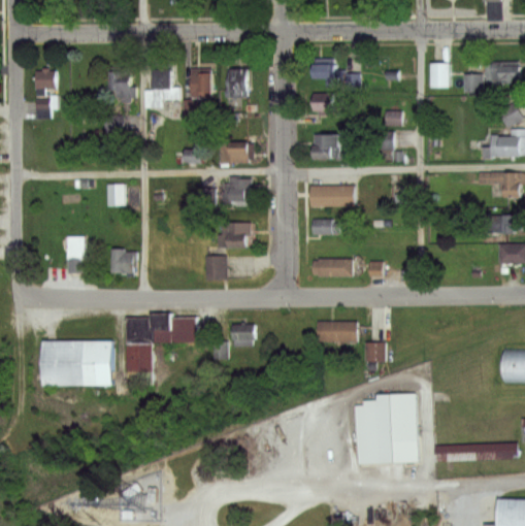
[(431,64),(449,63),(449,88),(431,89),(431,64)]
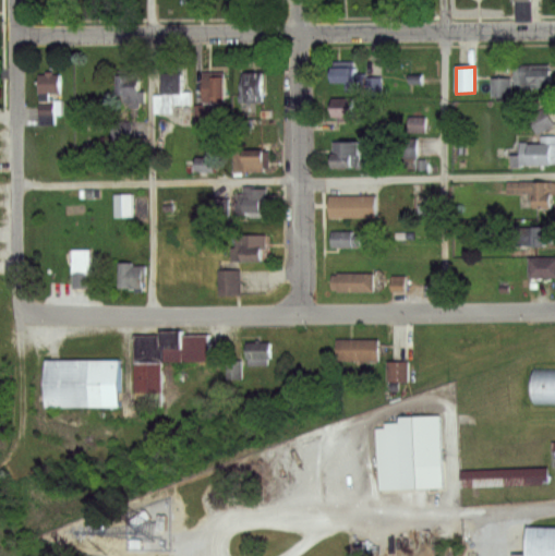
[(525,68),(547,67),(547,87),(526,87),(525,68)]
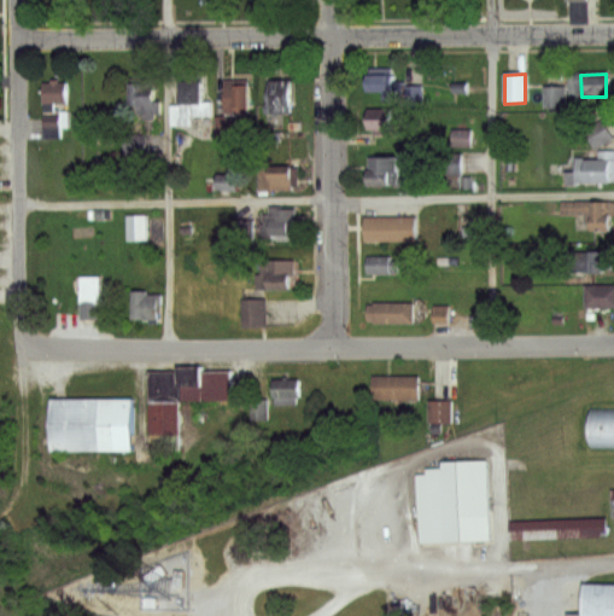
[(366,75),(390,75),(390,82),(399,82),(401,87),(421,87),(422,110),(396,111),(396,103),(382,103),(382,91),(367,91),(366,75)]
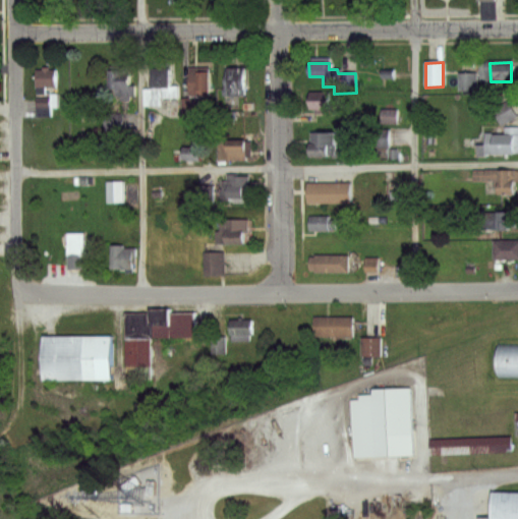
[(34,69),(40,69),(40,67),(47,67),(47,70),(54,70),(54,89),(33,89),(34,69)]
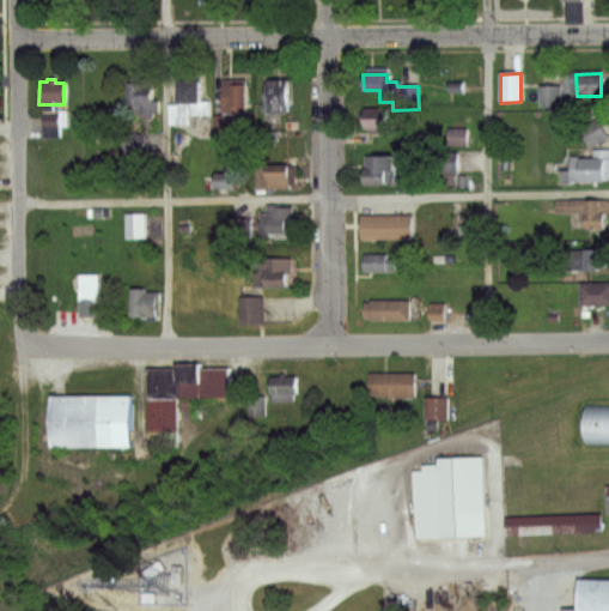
[(268,80),(279,79),(279,90),(285,90),(286,114),(263,115),(263,96),(268,96),(268,80)]
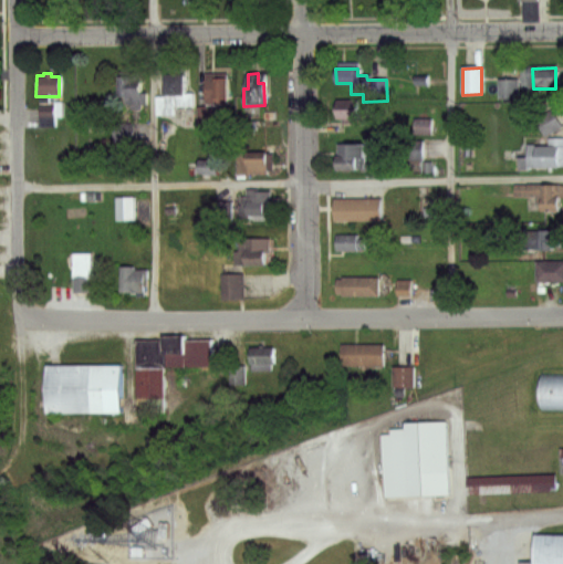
[(163,74),(184,74),(184,95),(163,95),(163,74)]
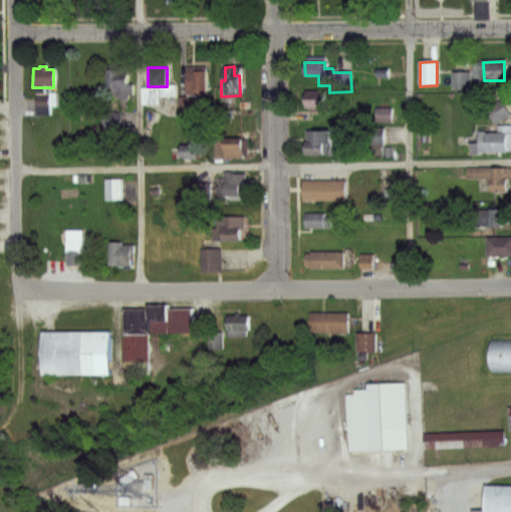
[(185,67),(192,67),(192,71),(204,71),(204,94),(185,94),(185,67)]
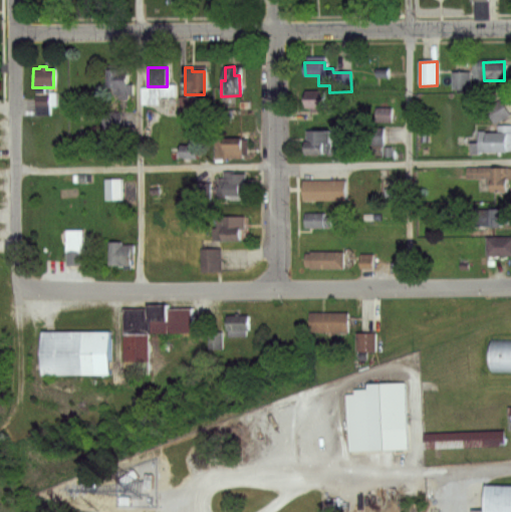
[(106,69),(118,69),(118,74),(126,74),(126,82),(133,82),(133,94),(111,94),(111,86),(106,86),(106,69)]
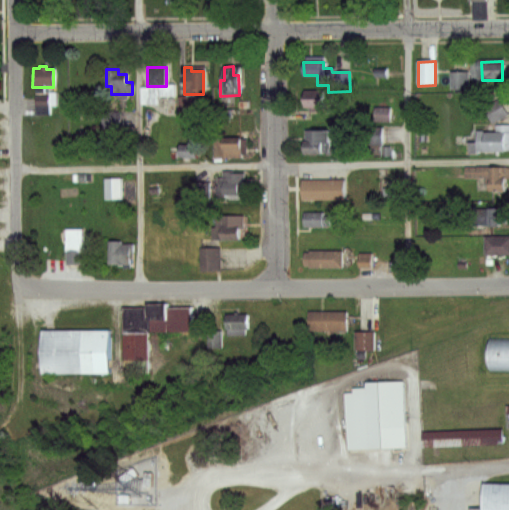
[(448,71),(466,70),(467,88),(449,89),(448,71)]
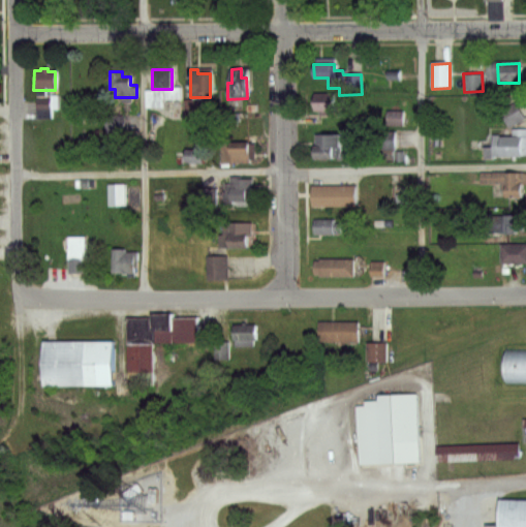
[(312,96),(333,96),(333,112),(312,112),(312,96)]
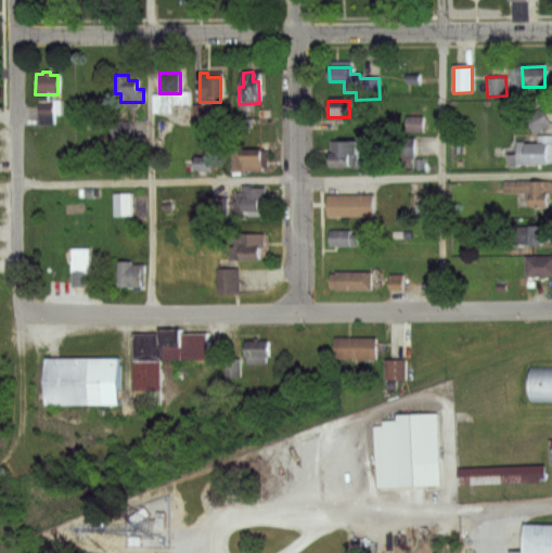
[(38,105),(50,105),(51,116),(38,116),(38,105)]
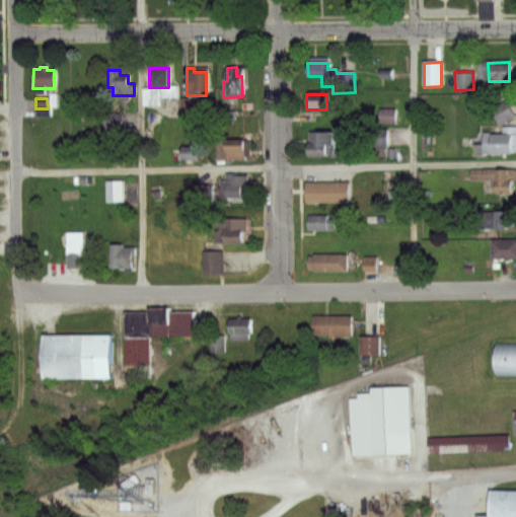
[(179,98),(195,98),(195,116),(179,116),(179,98)]
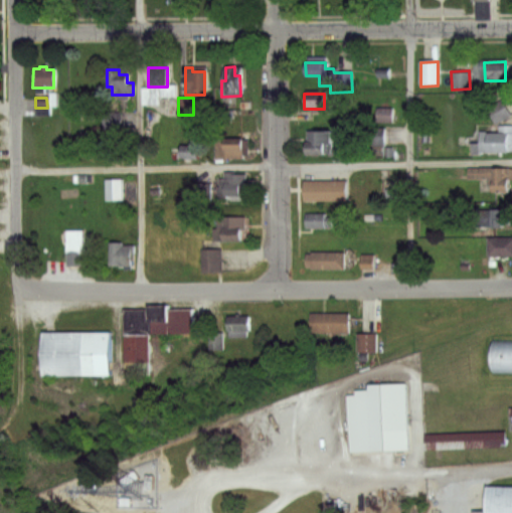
[(485,110),(499,101),(508,115),(494,124),(485,110)]
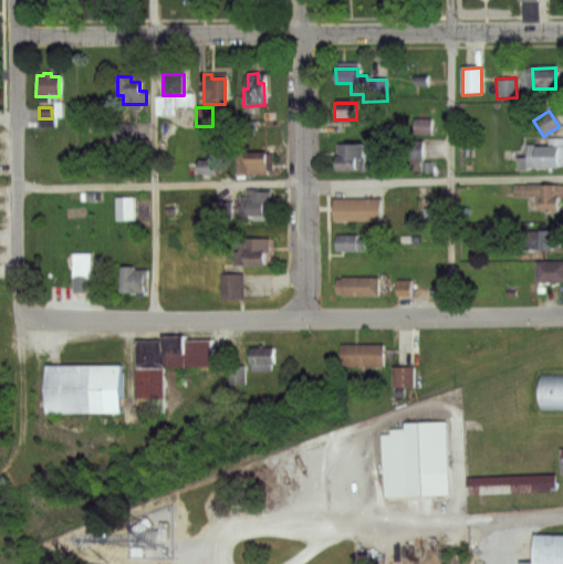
[(427,136),(427,119),(406,119),(406,136),(427,136)]
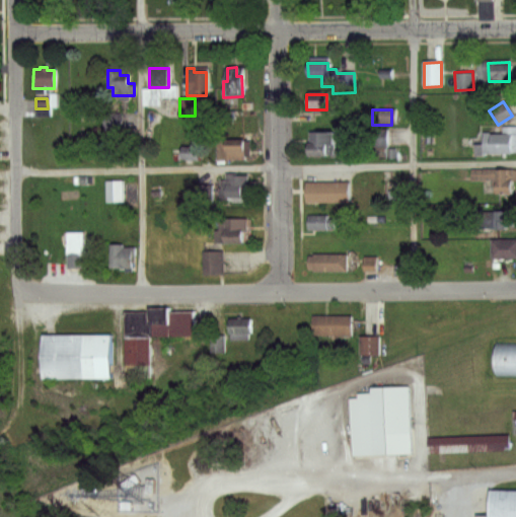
[(101,114),(120,115),(120,132),(101,132),(101,114)]
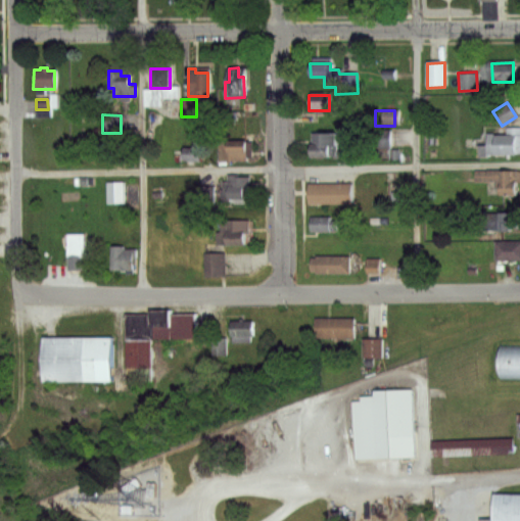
[(369,132),(387,132),(387,149),(369,149),(369,132)]
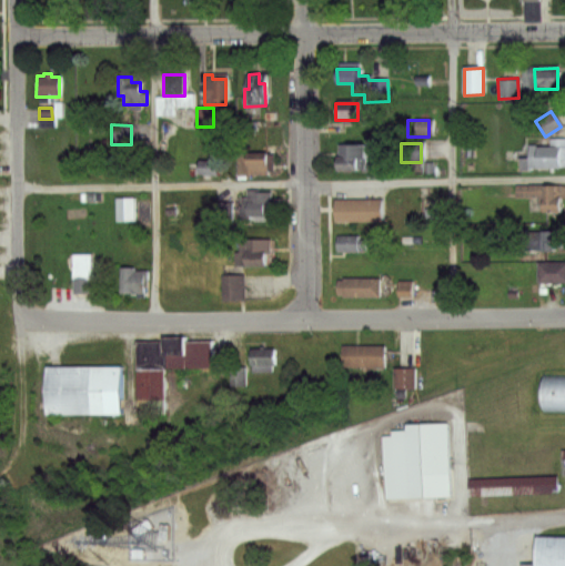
[(336,144),(369,144),(370,159),(363,159),(363,164),(370,164),(369,171),(334,171),(334,158),(341,158),(335,153),(336,144)]
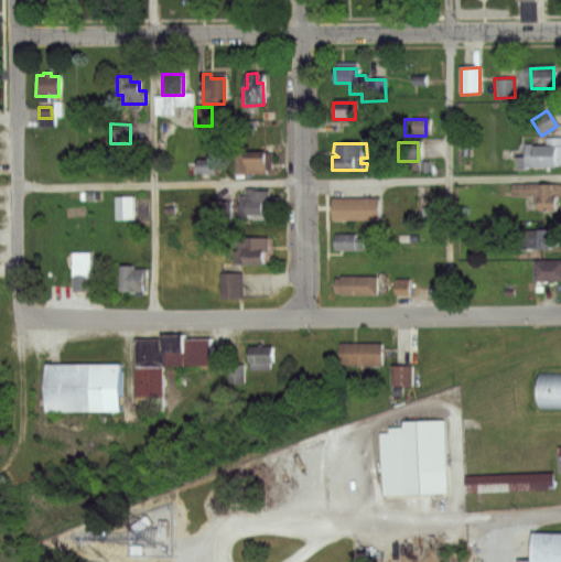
[(516,146),(556,144),(557,164),(516,165),(516,146)]
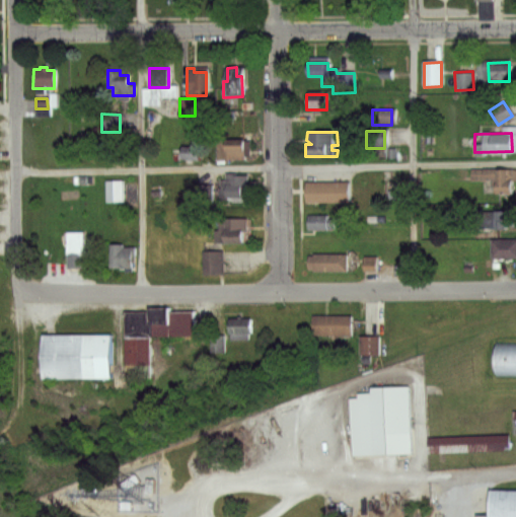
[(216,141),(224,141),(224,145),(244,145),(244,142),(250,142),(250,160),(216,160),(216,141)]
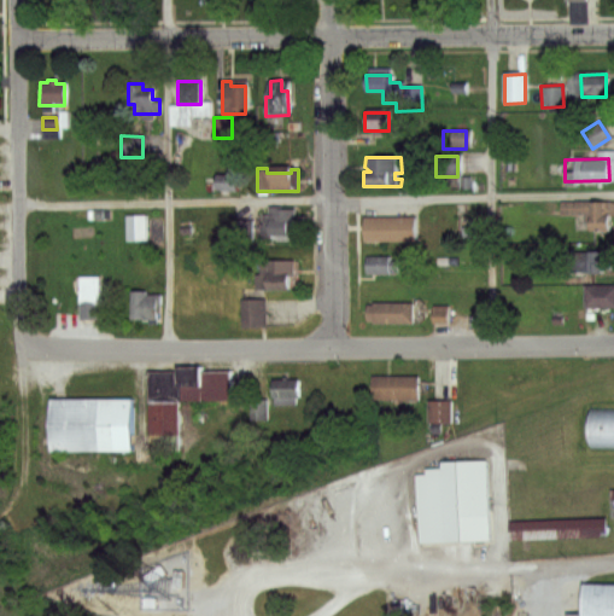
[(202,193),(228,193),(228,176),(202,176),(202,193)]
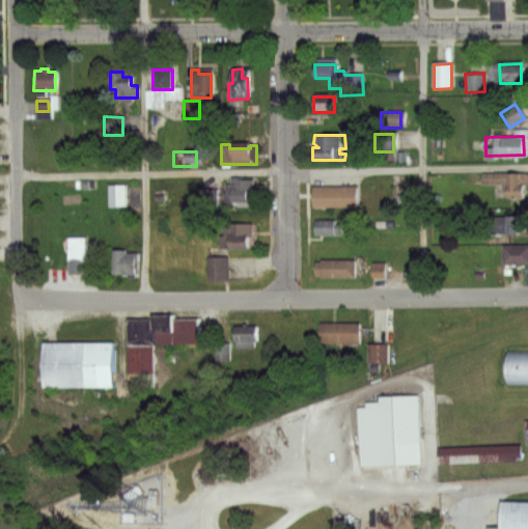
[(477,174),(527,174),(527,188),(523,188),(523,197),(504,197),(500,186),(477,186),(477,174)]
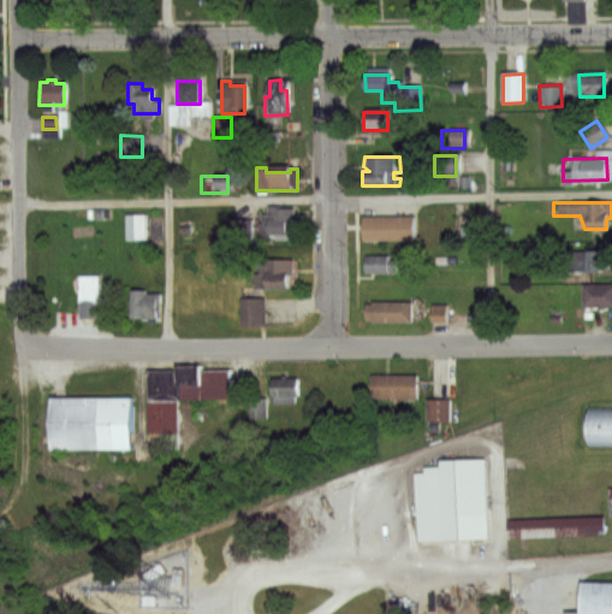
[(261,208),(290,208),(290,236),(266,236),(266,240),(256,240),(256,225),(261,225),(261,208)]
